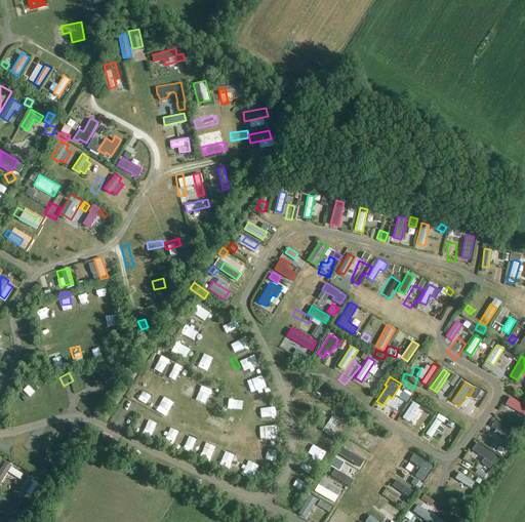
[(524,405),(509,396),(505,403),(524,415),(524,405)]
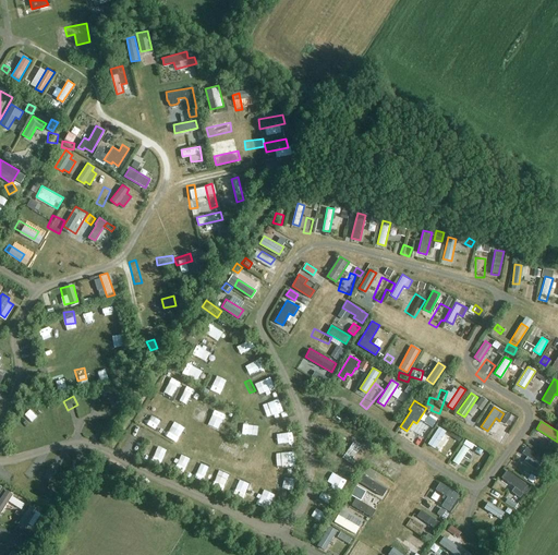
[(521,433),(535,442),(540,434),(526,425),(521,433)]
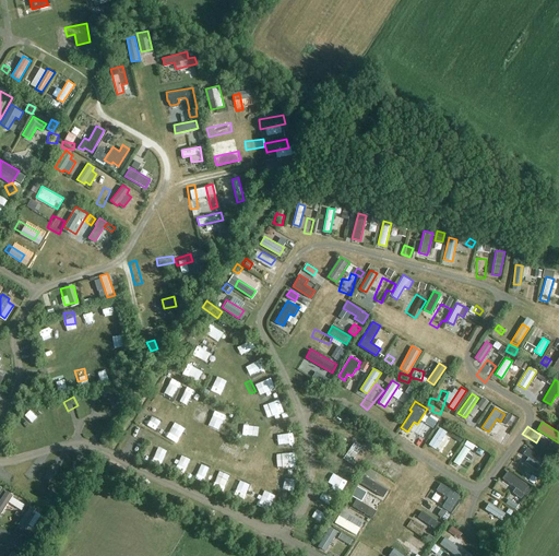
[(437,428),(427,444),(433,448),(443,433),(437,428)]
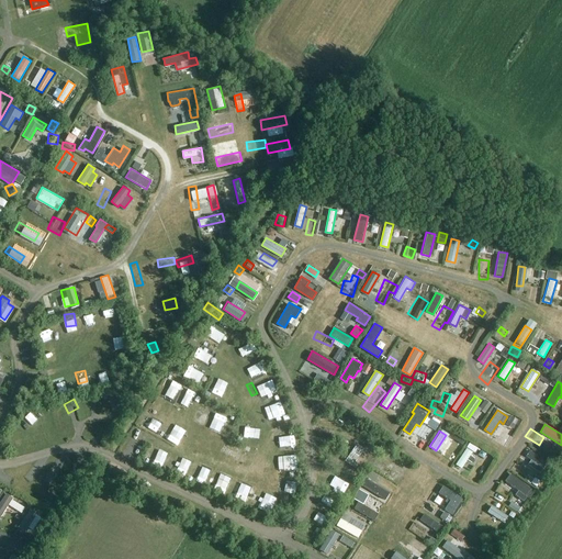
[(347,456),(345,459),(352,464),(355,459),(363,448),(361,447),(356,443),(347,456)]
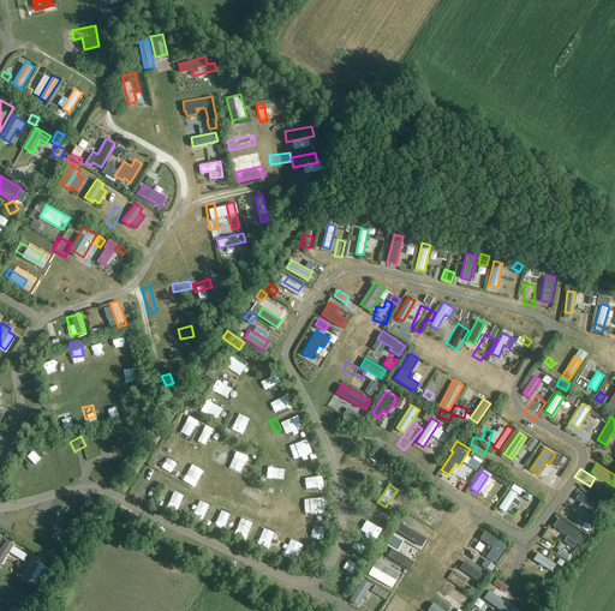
[(509,489),(497,507),(505,511),(517,493),(509,489)]
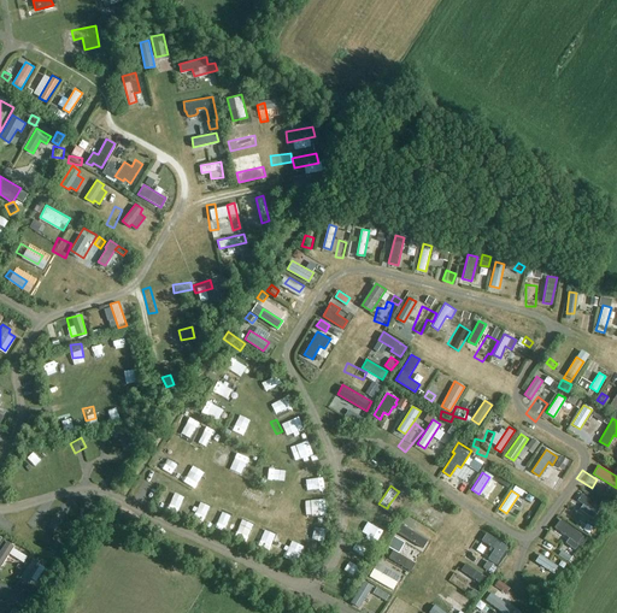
[(375,504),(380,495),(371,491),(368,500),(375,504)]
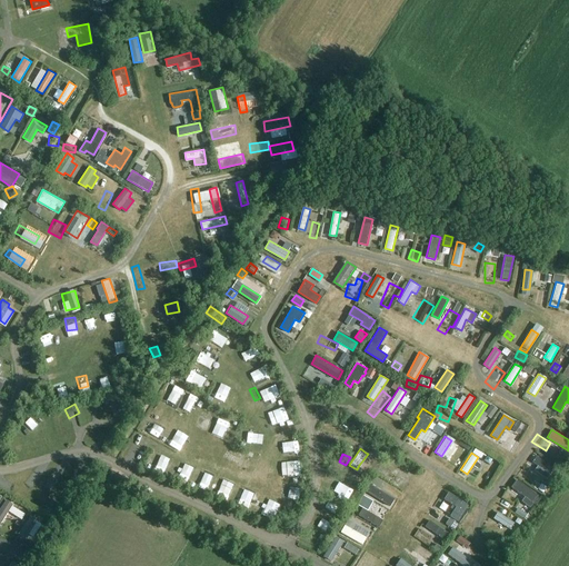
[(533,469),(547,478),(553,468),(536,456),(532,462),(537,465),(533,469)]
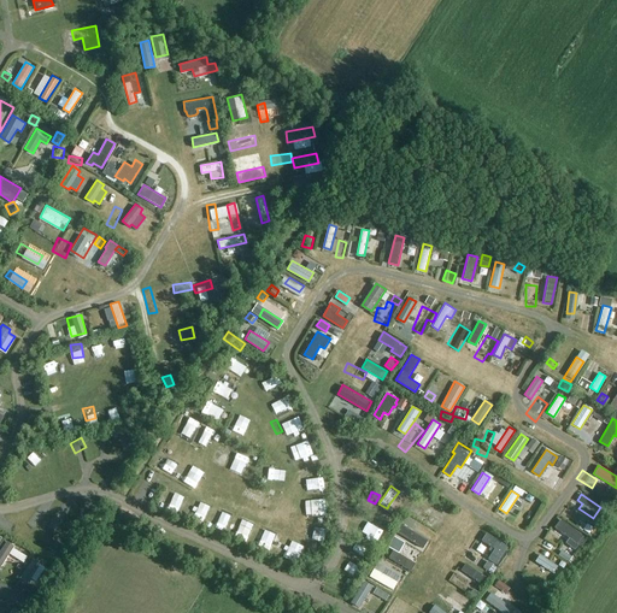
[(417,513),(433,524),(438,518),(421,507),(417,513)]
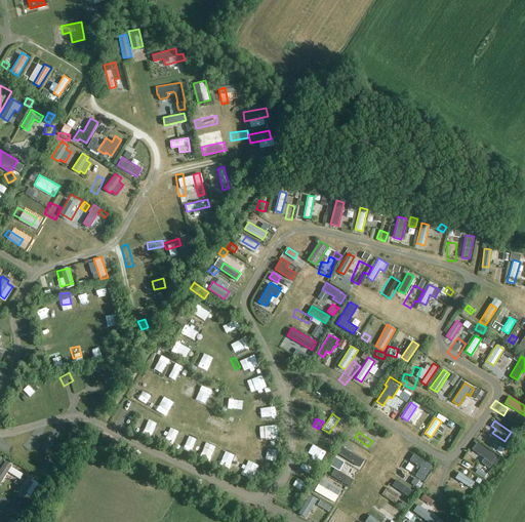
[(104,434),(99,441),(110,446),(114,439),(104,434)]
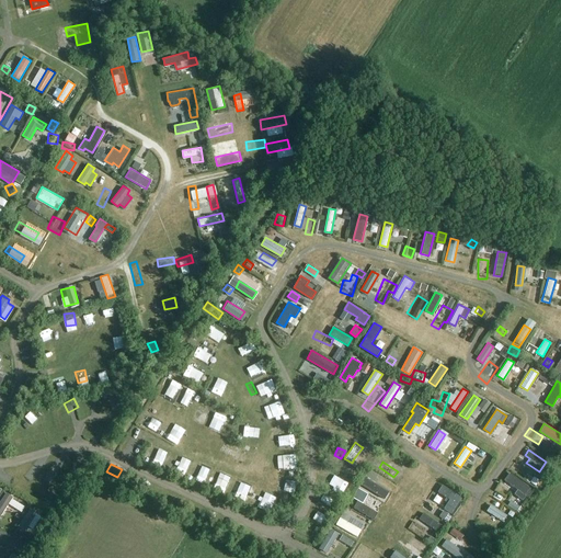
[(365,464),(361,469),(376,480),(380,475),(365,464)]
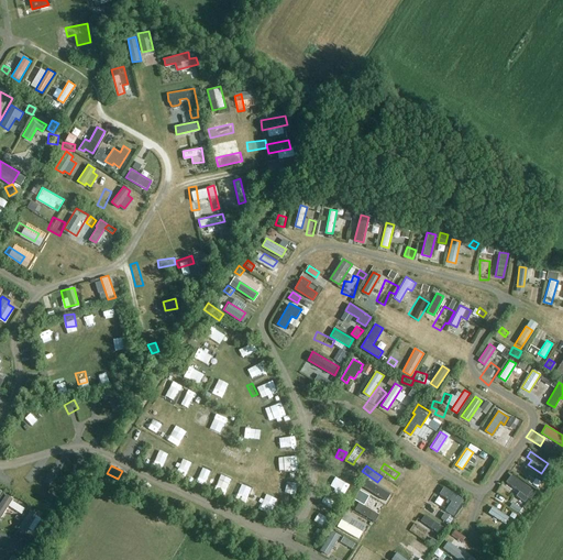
[(516,495),(523,502),(532,490),(510,474),(505,482),(519,491),(516,495)]
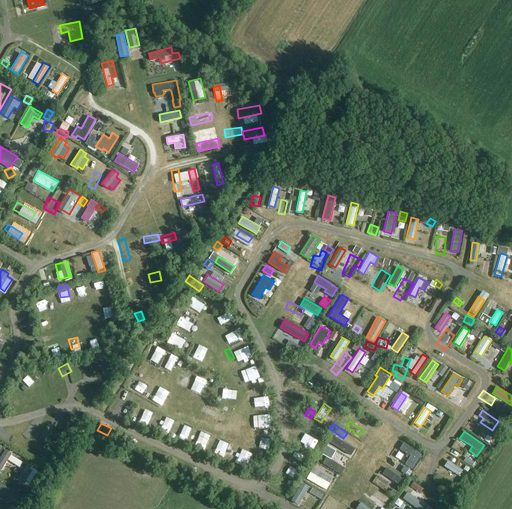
[(322,439),(319,445),(333,452),(336,446),(322,439)]
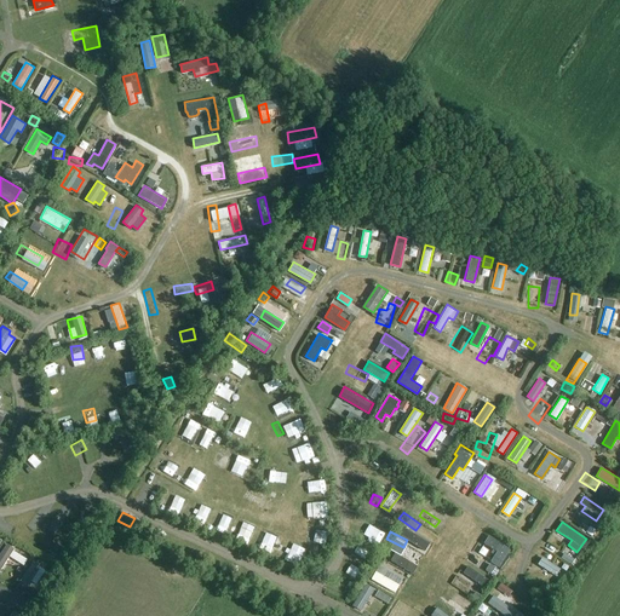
[(511,547),(489,533),(483,541),(493,547),(491,551),(494,553),(491,559),(500,565),(511,547)]
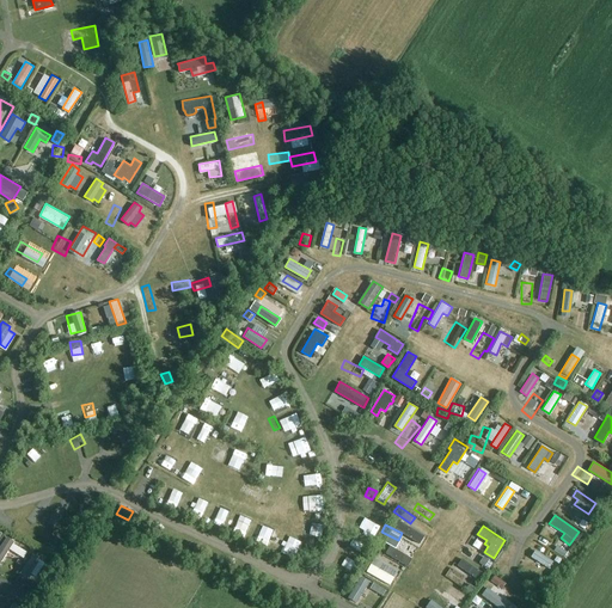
[(0,546),(0,562),(0,563),(14,541),(7,535),(0,546)]
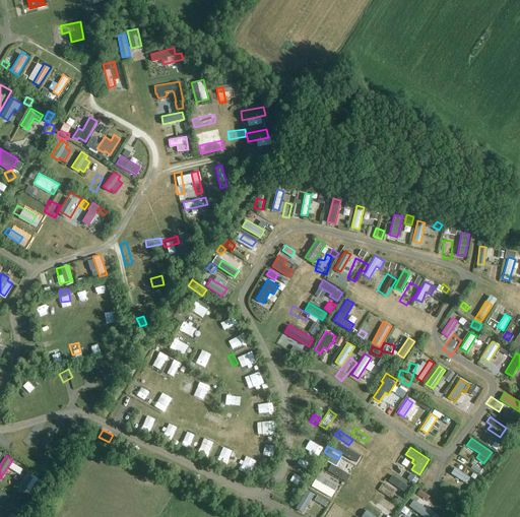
[(45,460),(43,464),(50,469),(53,465),(45,460)]
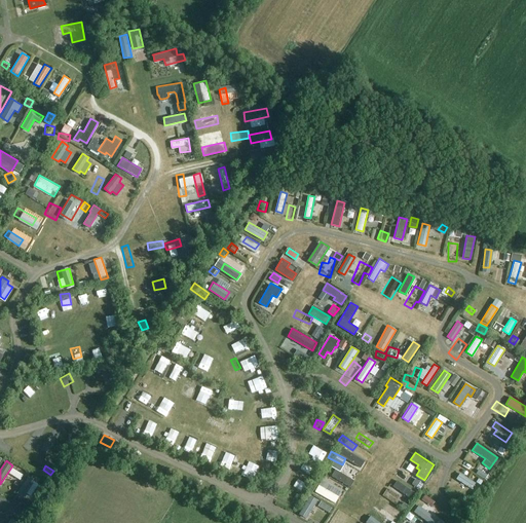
[(478,467),(475,471),(484,477),(487,473),(478,467)]
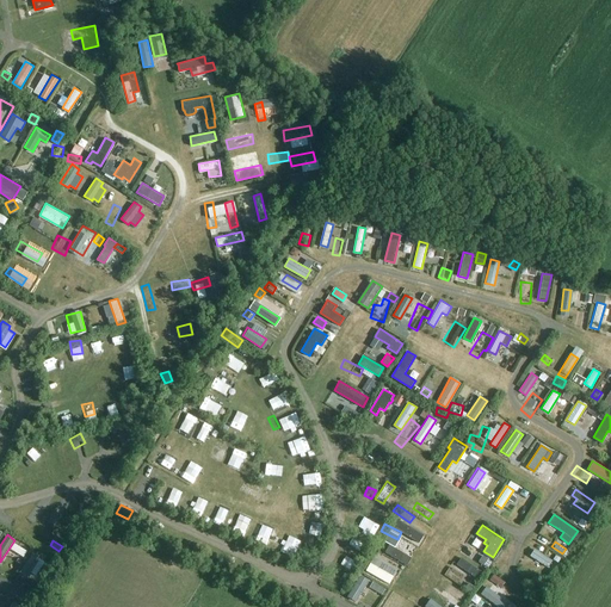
[(384,549),(400,558),(403,552),(388,543),(384,549)]
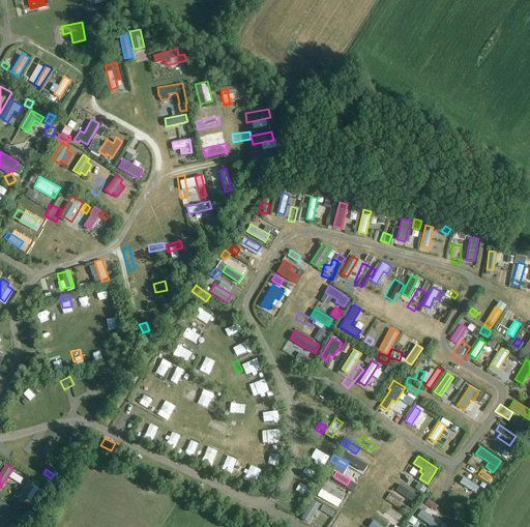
[(319,472),(315,478),(329,488),(333,481),(319,472)]
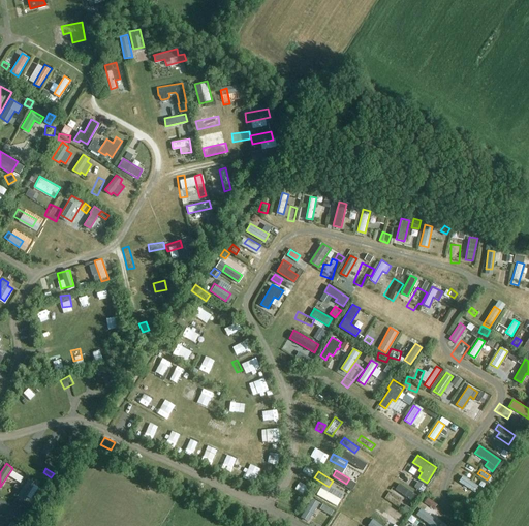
[(458,482),(473,492),(477,486),(462,475),(458,482)]
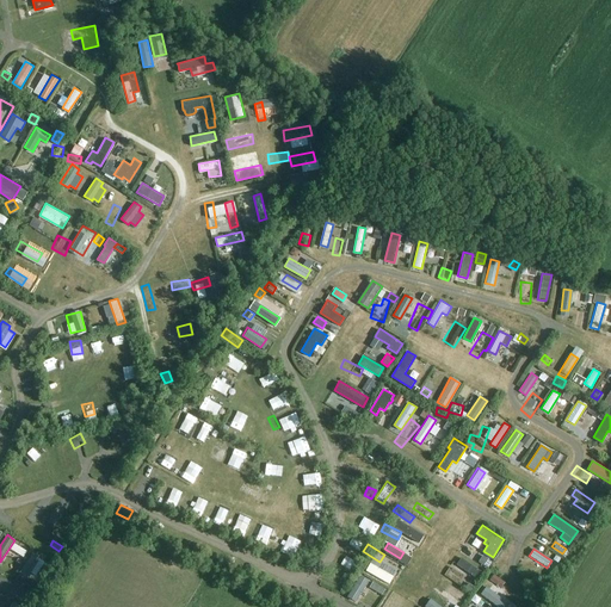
[(510,558),(528,571),(534,563),(516,550),(510,558)]
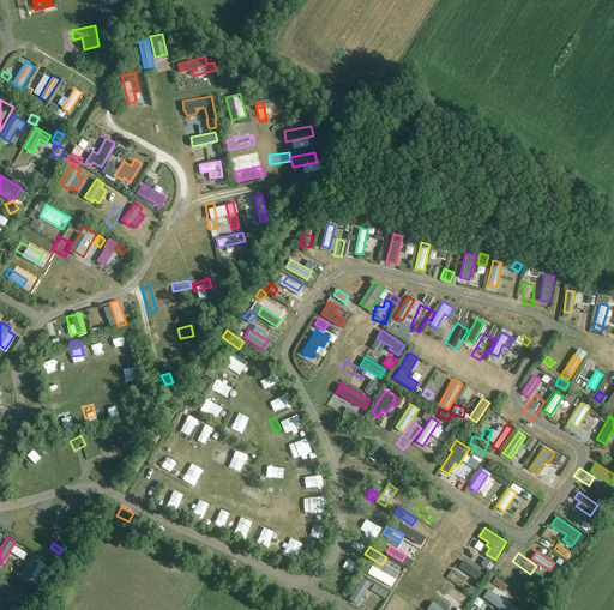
[(19,574),(28,580),(40,560),(32,555),(19,574)]
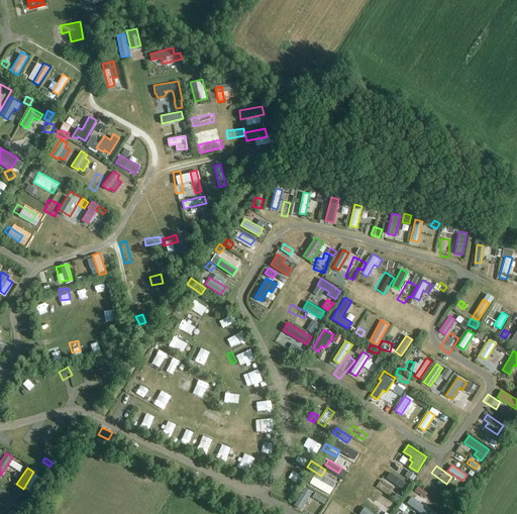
[(386,477),(404,490),(408,485),(390,472),(386,477)]
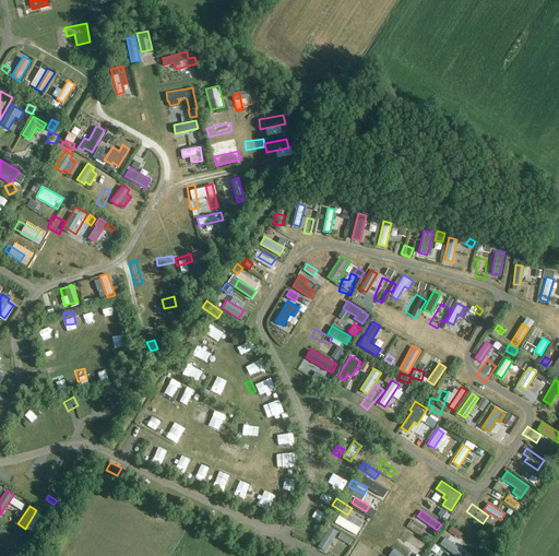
[(404,512),(400,519),(420,533),(425,527),(404,512)]
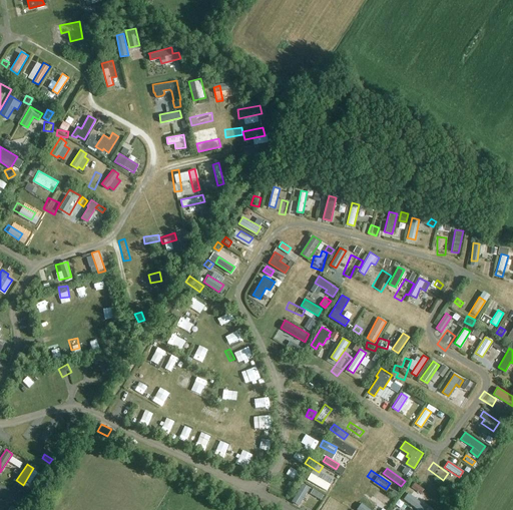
[(311,478),(325,487),(328,481),(322,477),(321,478),(313,474),(311,478)]
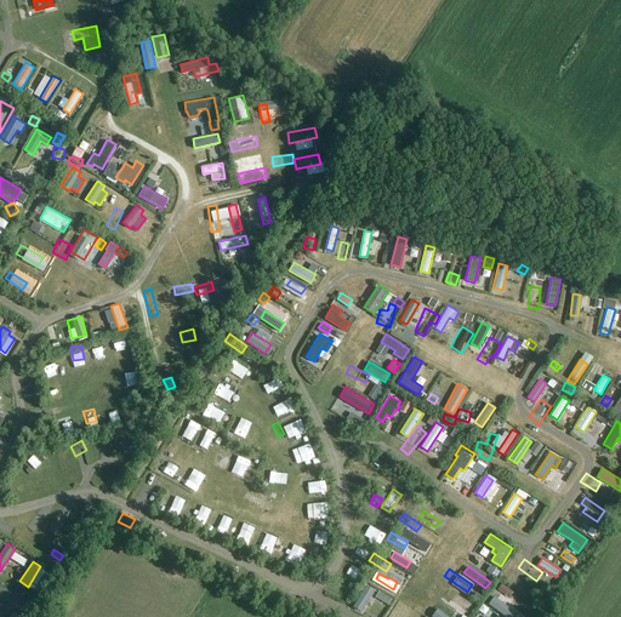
[(502,581),(497,587),(503,592),(508,586),(502,581)]
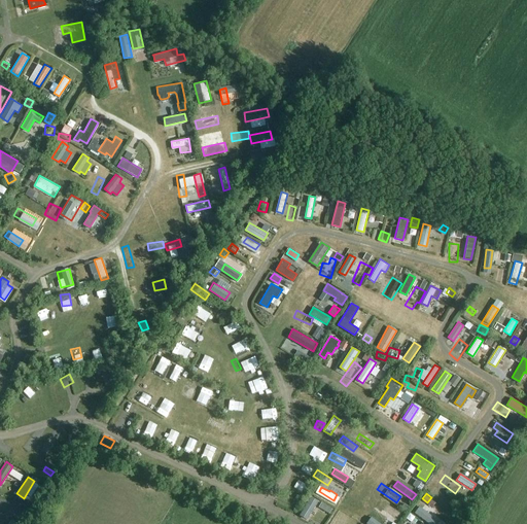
[(301,516),(307,520),(318,500),(312,496),(301,516)]
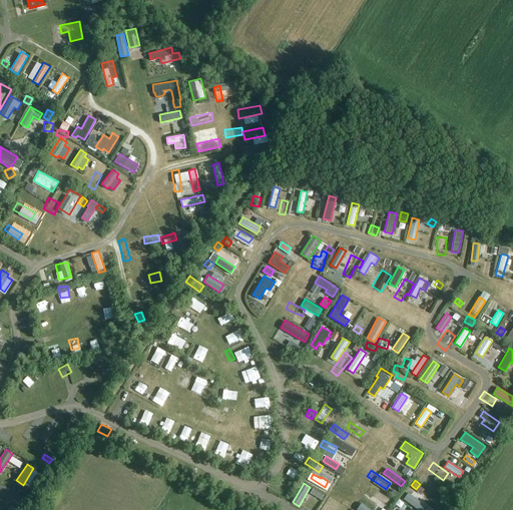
[(293,500),(297,494),(286,486),(277,499),(285,504),(289,498),(293,500)]
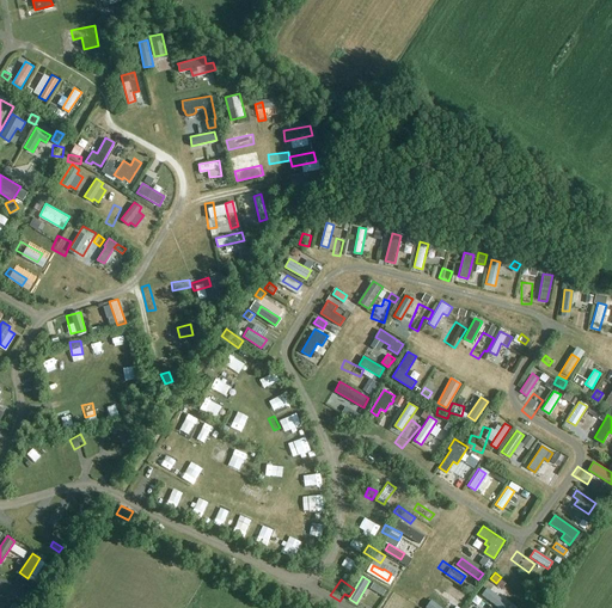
[(469,581),(465,587),(471,590),(475,585),(469,581)]
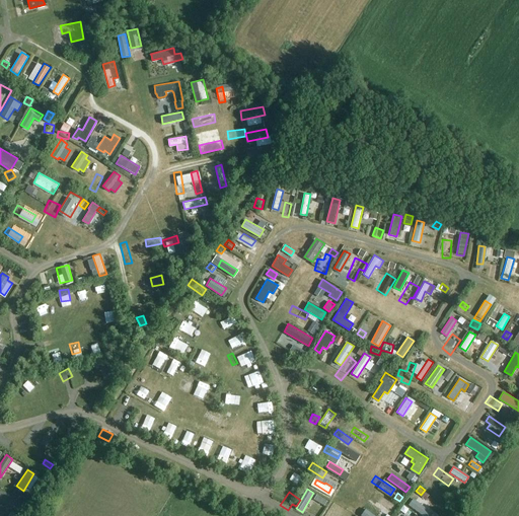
[(376,501),(389,509),(393,504),(380,495),(376,501)]
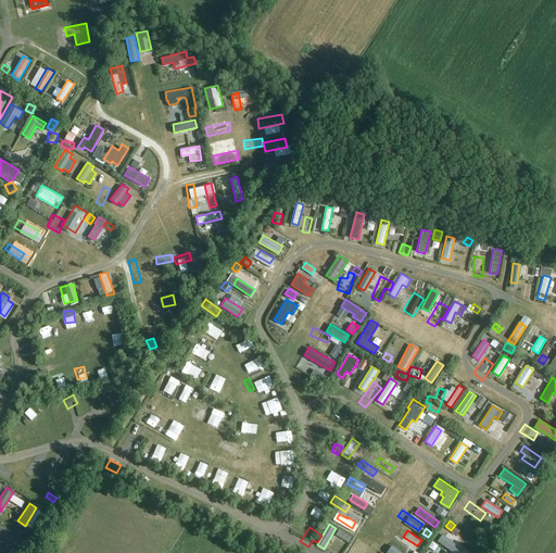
[(383,538),(402,549),(405,542),(388,531),(383,538)]
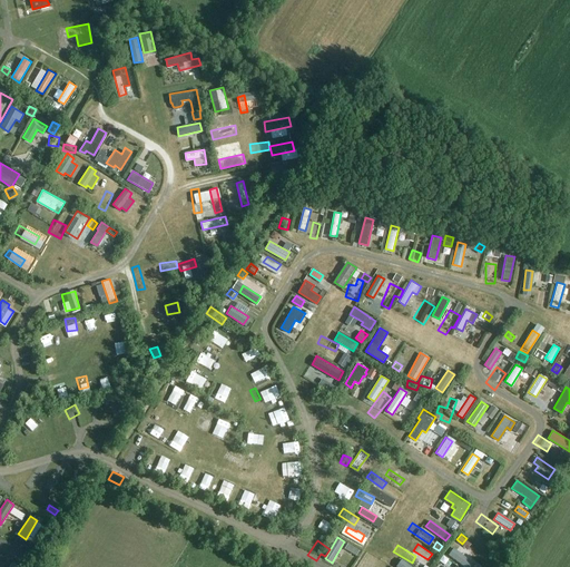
[(448,555),(464,566),(471,566),(474,563),(453,547),(448,555)]
